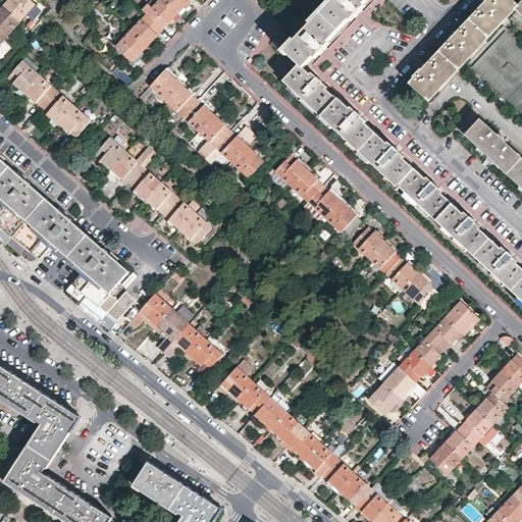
[(0,0),(0,1),(18,18),(34,1),(32,0),(0,0)]
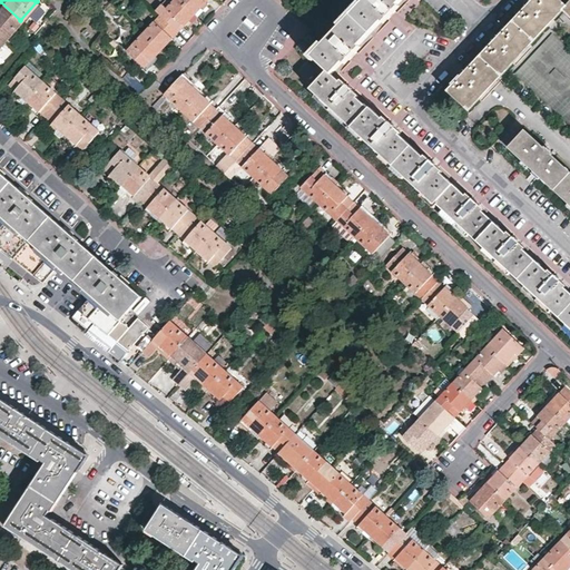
[(174,0),(167,0),(156,12),(160,16),(174,0)]
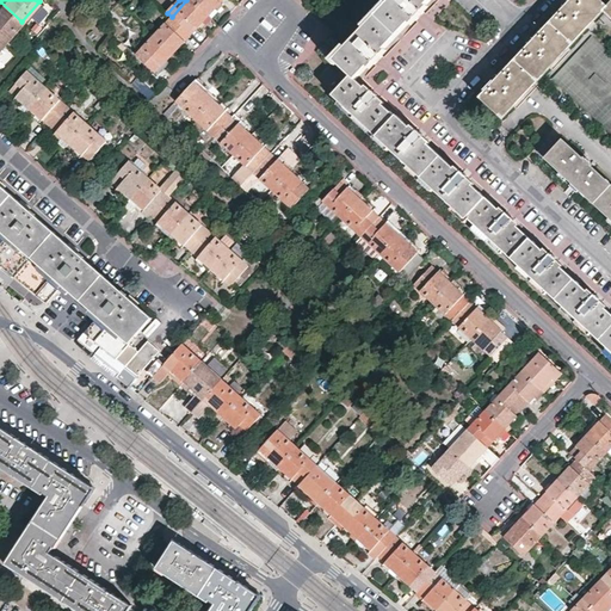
[(211,18),(192,0),(186,0),(172,17),(190,34),(196,28),(199,31),(211,18)]
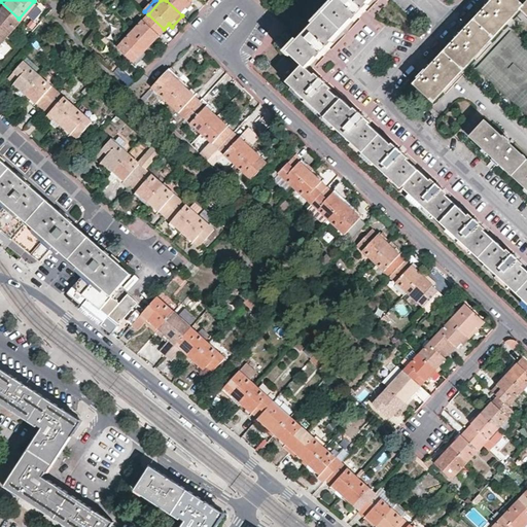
[(166,0),(182,15),(194,4),(190,1),(190,0),(166,0)]
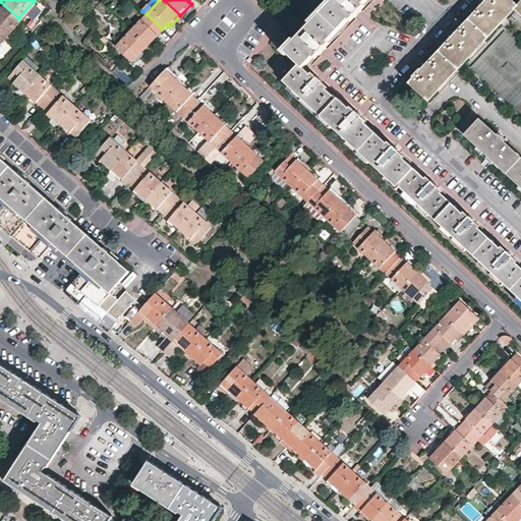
[(299,64),(302,68),(314,56),(316,57),(322,52),(328,46),(326,44),(351,17),(353,19),(359,12),(365,7),(362,5),(366,0),(333,0),(285,51),(299,64)]
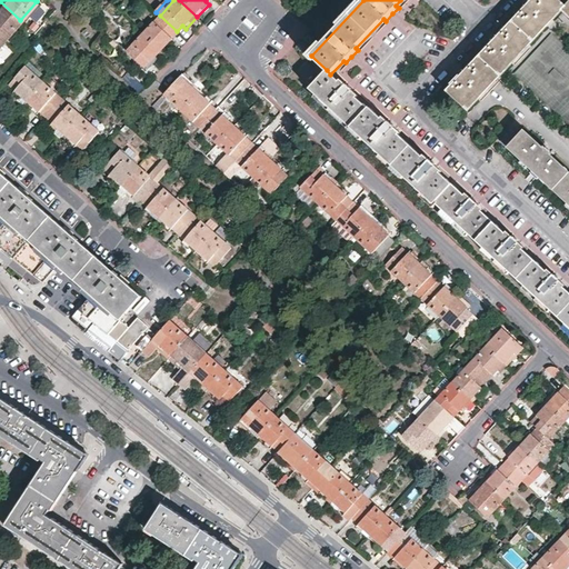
[(462,77),(449,91),(469,109),(566,7),(568,10),(568,1),(566,6),(560,0),(533,0),(532,2),(531,1),(528,3),(527,6),(528,7),(500,37),(499,36),(497,38),(493,41),(495,42),(468,71),(467,70),(465,72),(461,76),(462,77)]
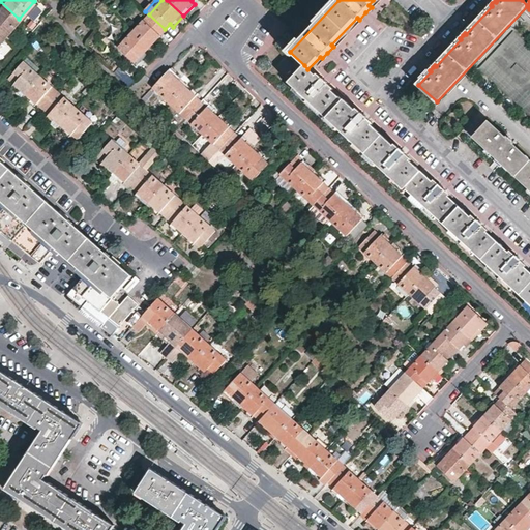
[(0,32),(3,36),(19,19),(0,1),(0,32)]
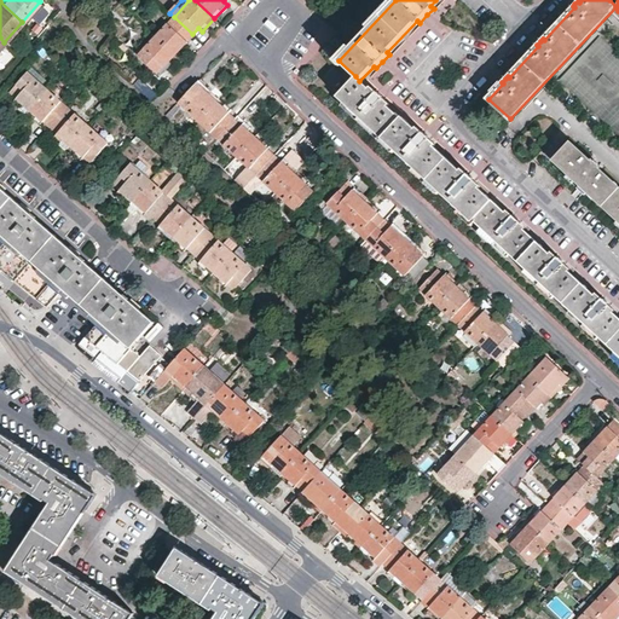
[(174,17),(156,36),(178,57),(190,45),(186,41),(192,34),(174,17)]
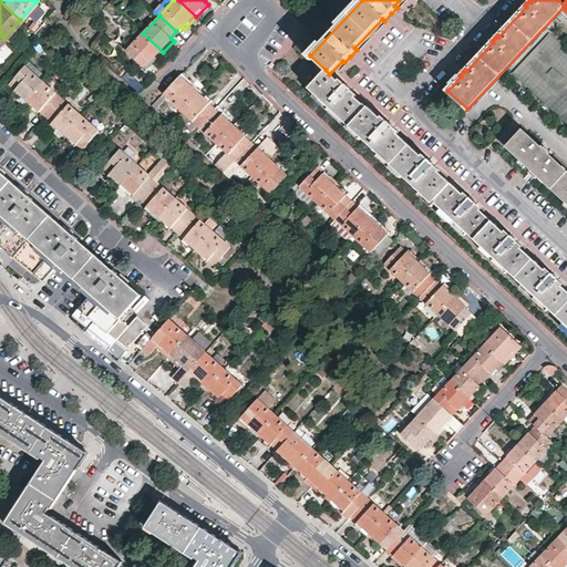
[(41,28),(37,23),(31,30),(35,33),(41,28)]
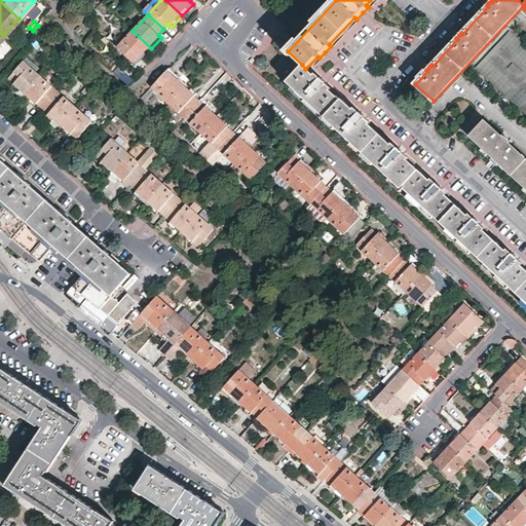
[(525,42),(513,30),(480,66),(525,110),(525,42)]
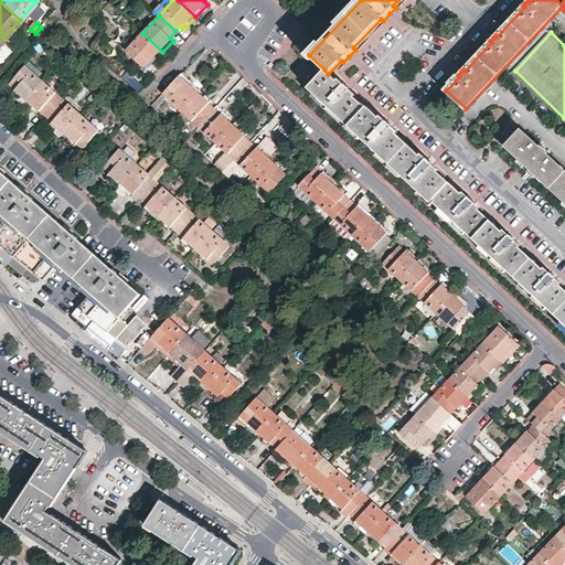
[(162,52),(142,33),(126,52),(142,66),(149,60),(152,63),(162,52)]
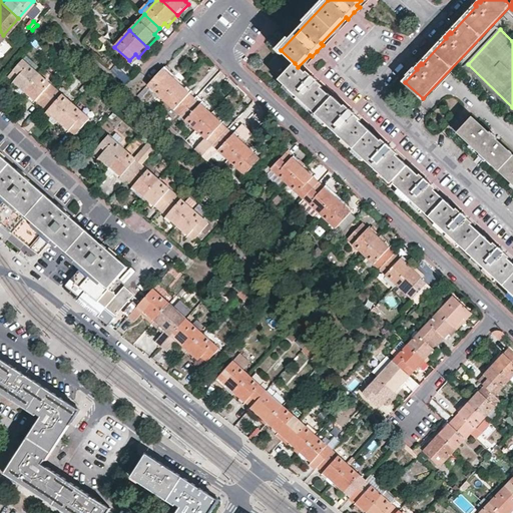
[(284,64),(275,56),(268,64),(276,72),(284,64)]
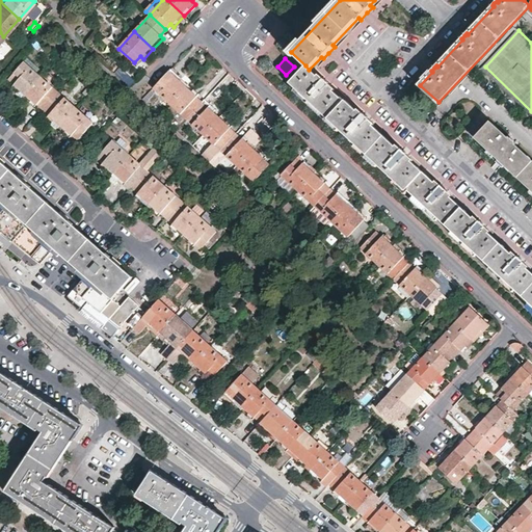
[(24,97),(41,77),(24,61),(9,78),(15,83),(11,85),(24,97)]
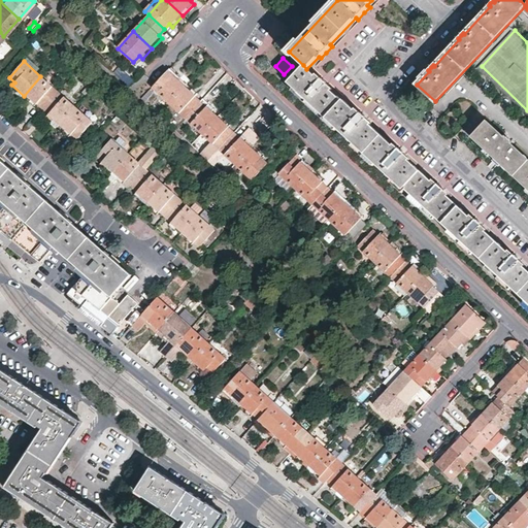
[(306,69),(303,65),(288,81),(402,187),(418,170),(404,158),(406,157),(400,151),(393,144),(391,145),(366,123),(367,122),(361,116),(355,109),(354,111),(340,99),(340,100),(328,89),(329,88),(323,81),(317,75),(315,76),(306,69)]
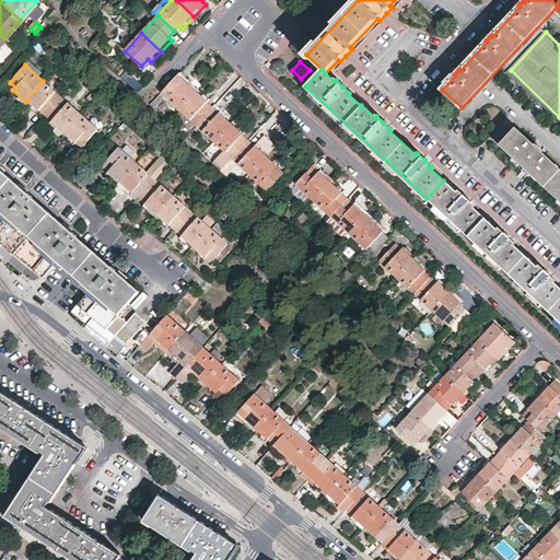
[(177,74),(175,78),(162,92),(179,108),(198,89),(187,78),(184,81),(177,74)]
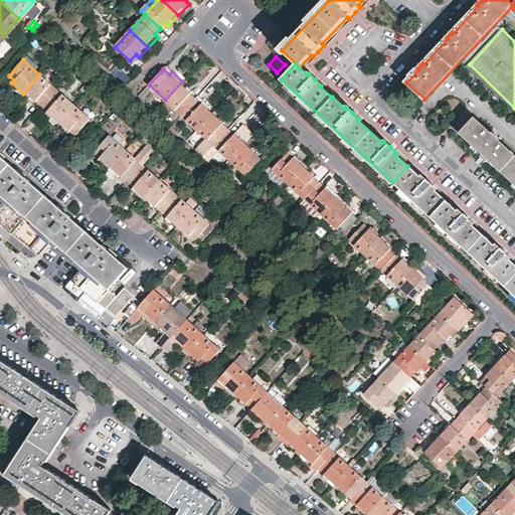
[(56,90),(39,74),(23,94),(34,104),(36,101),(42,106),(56,90)]
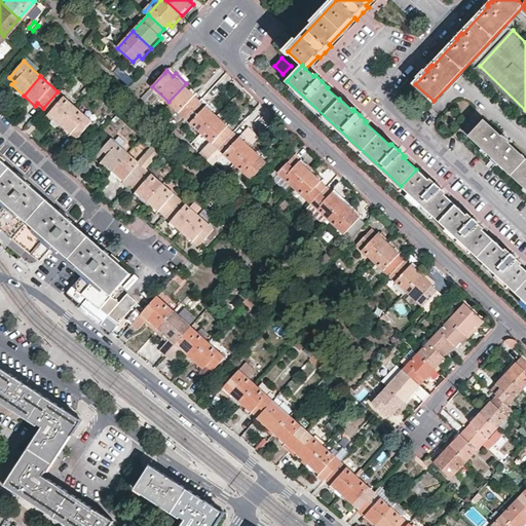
[(197,94),(186,83),(168,102),(186,118),(200,102),(194,97),(197,94)]
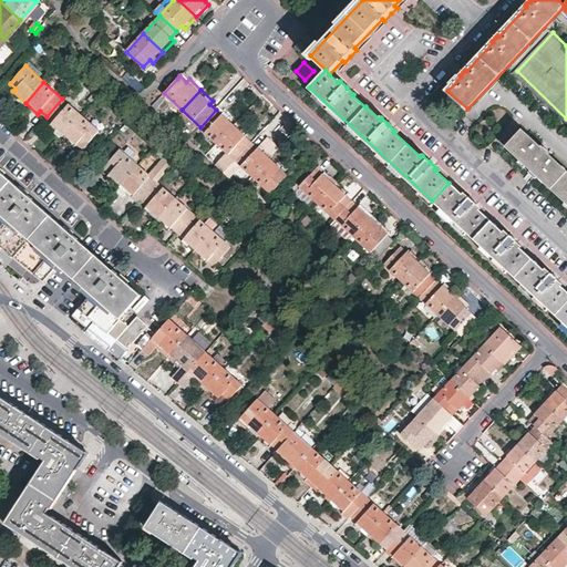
[(96,96),(94,94),(88,101),(91,103),(96,96)]
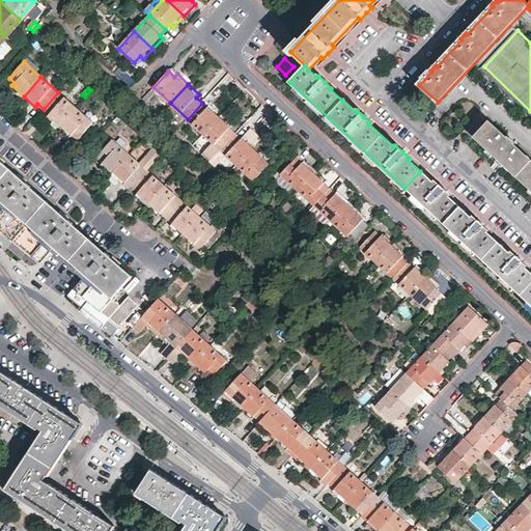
[(156,92),(152,89),(143,99),(147,103),(150,100),(149,99),(156,92)]
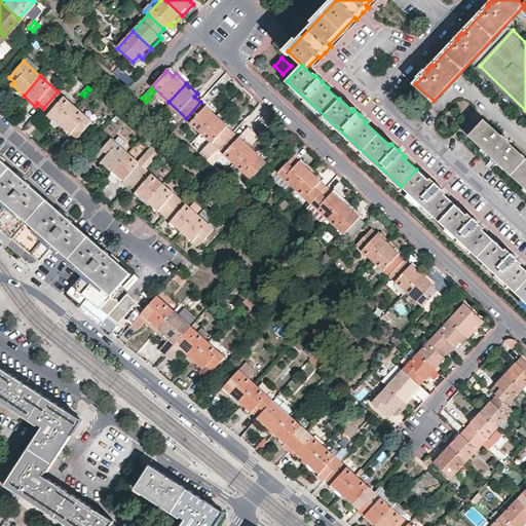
[(58,91),(43,108),(49,113),(46,116),(59,126),(75,108),(58,91)]
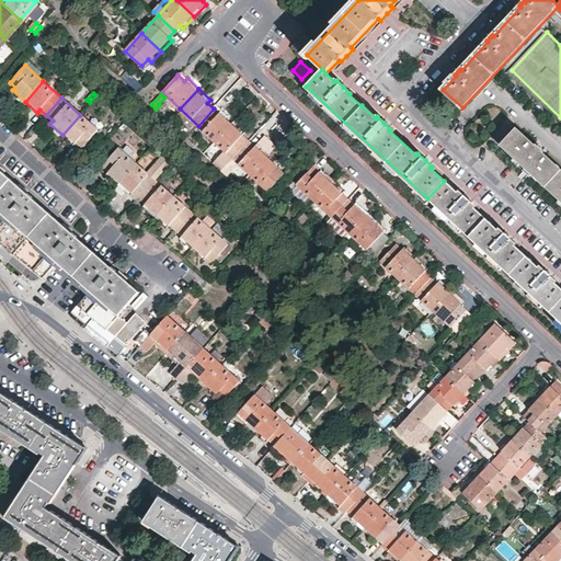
[(216,141),(235,122),(222,111),(220,114),(214,109),(198,126),(216,141)]
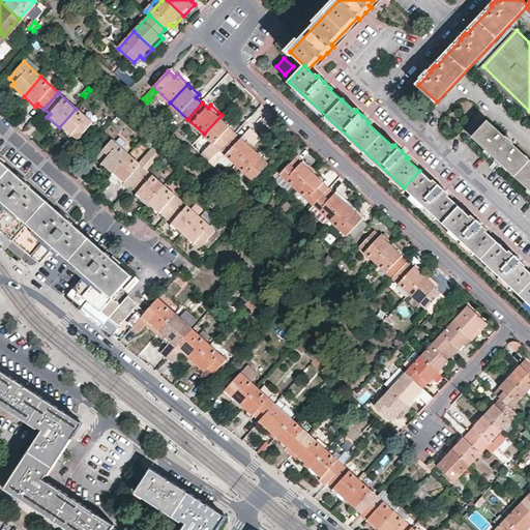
[(93,123),(76,109),(59,127),(70,138),(72,135),(78,140),(93,123)]
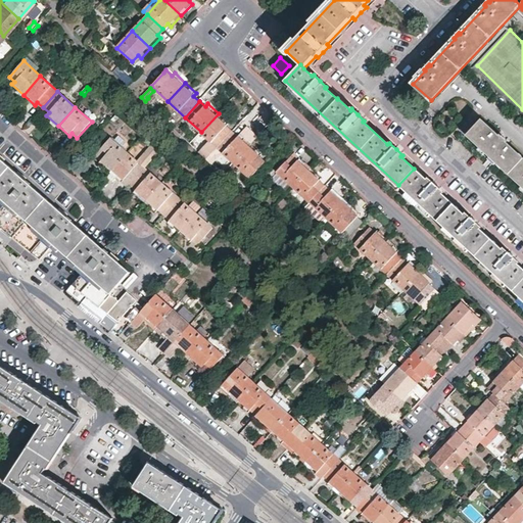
[(210,140),(218,147),(232,131),(226,126),(229,123),(219,113),(201,132),(210,140)]
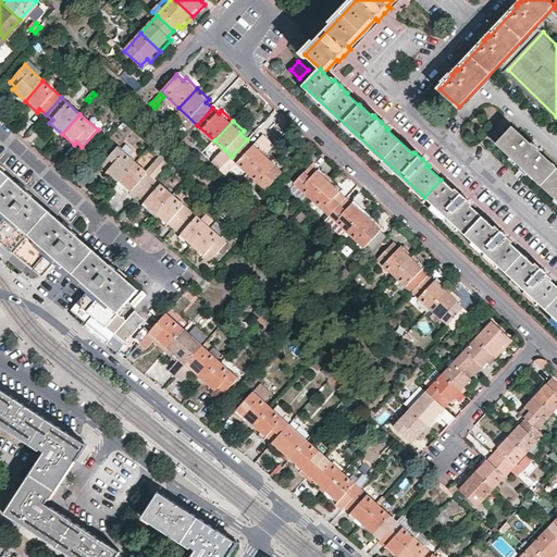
[(509,132),(504,126),(493,137),(524,168),(556,198),(556,165),(541,150),(542,148),(534,141),(533,143),(515,126),(509,132)]
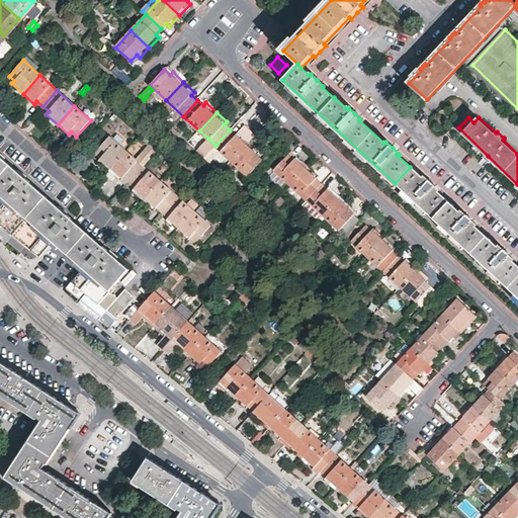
[(216,146),(232,161),(249,143),(238,132),(236,135),(230,130),(216,146)]
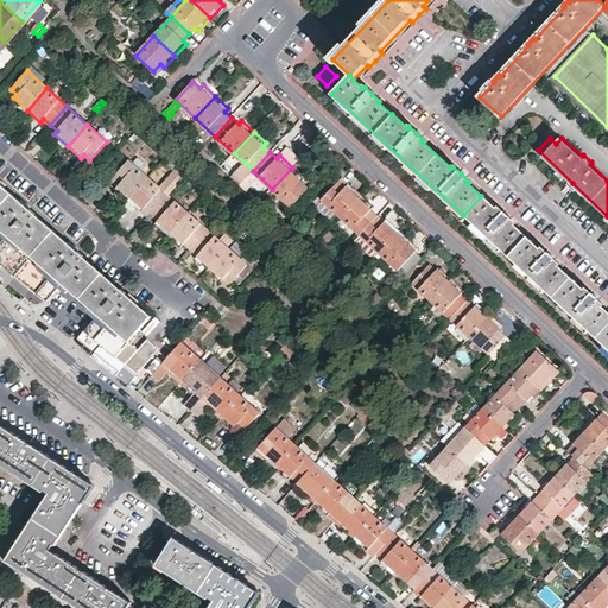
[(149,181),(140,172),(145,168),(137,159),(131,164),(128,162),(113,179),(119,185),(115,189),(130,202),(149,181)]
